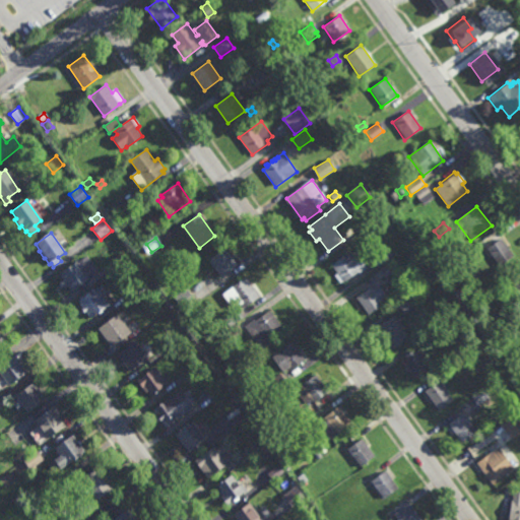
[(136,248),(133,243),(140,239),(143,244),(136,248)]
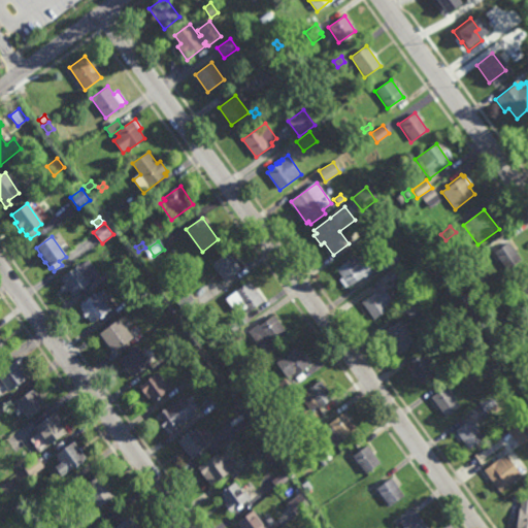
[(506,271),(494,254),(508,243),(522,260),(506,271)]
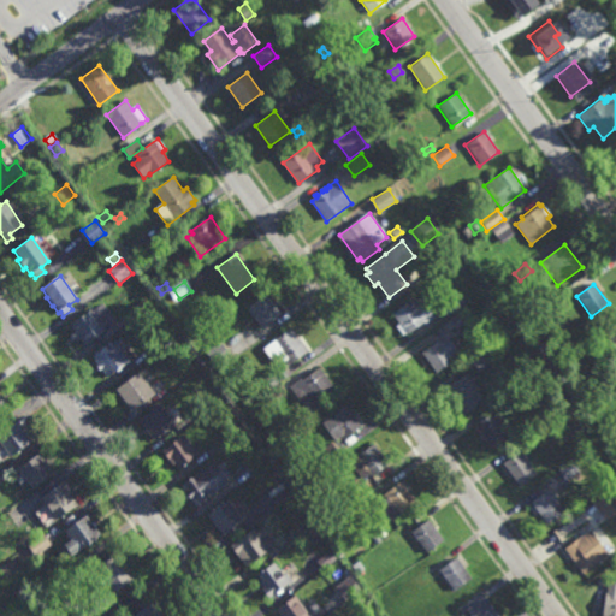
[(465,303),(460,307),(460,308),(445,318),(437,306),(452,295),(452,296),(458,292),(465,303)]
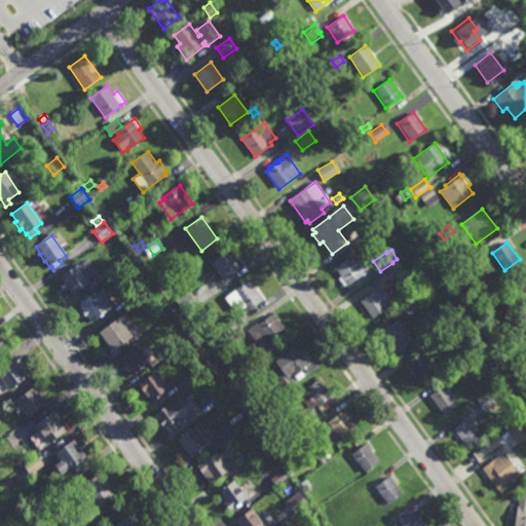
[(225,282),(212,263),(228,252),(240,270),(225,282)]
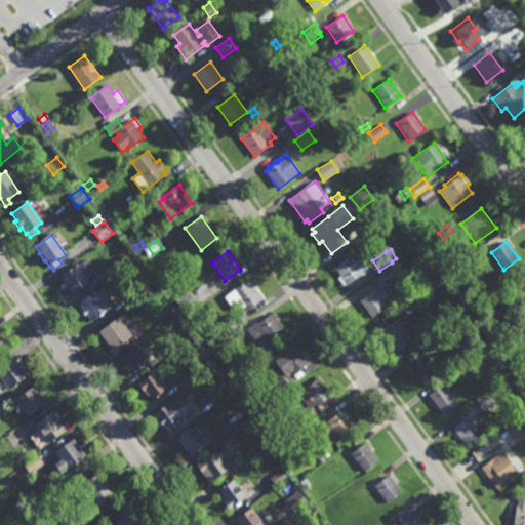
[(118,270),(113,263),(125,255),(129,261),(118,270)]
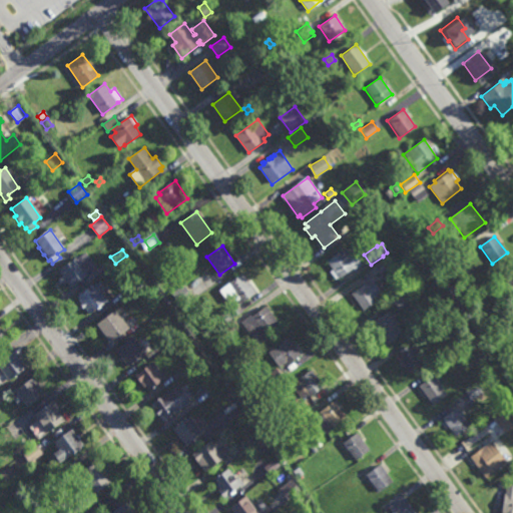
[(356,258),(358,257),(361,261),(359,262),(362,265),(353,271),(353,270),(337,281),(332,273),(334,271),(328,263),(343,251),(344,253),(351,249),(356,258)]
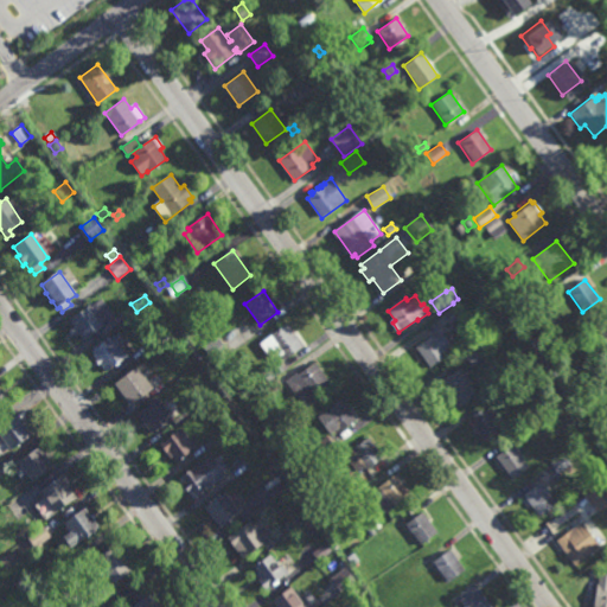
[(115,319),(88,339),(83,342),(68,321),(91,304),(93,305),(101,299),(115,319)]
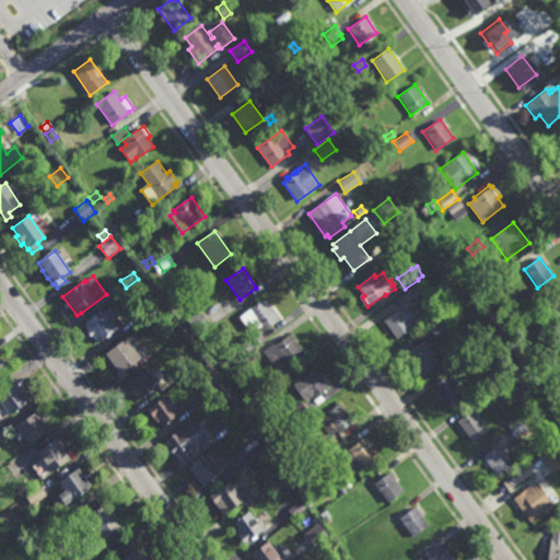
[(415,301),(407,291),(420,282),(428,292),(415,301)]
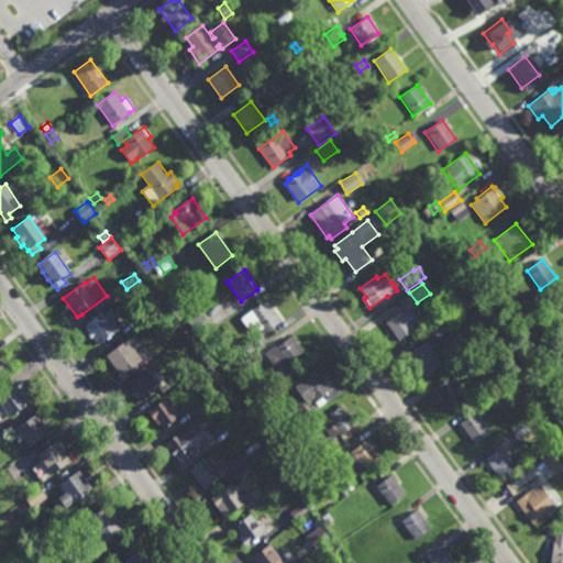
[(562,319),(553,305),(562,298),(562,319)]
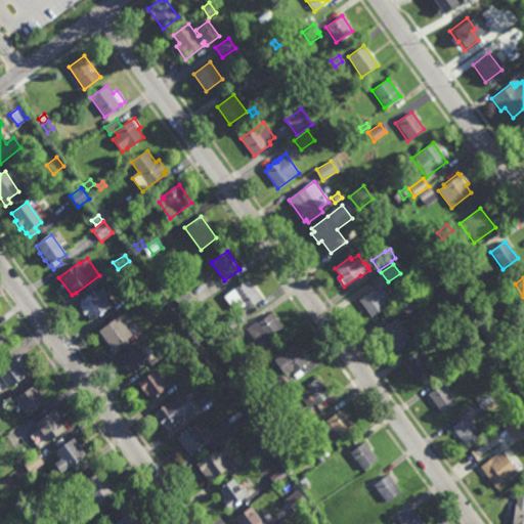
[(247,311),(243,306),(237,310),(226,296),(249,279),(263,300),(247,311)]
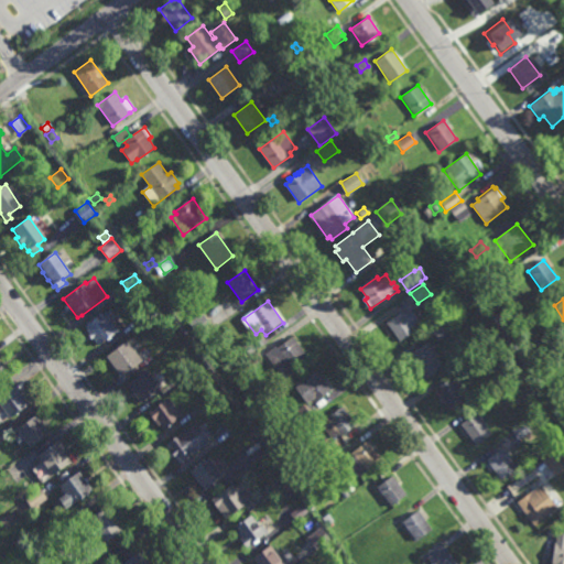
[(151,317),(145,308),(154,303),(160,311),(151,317)]
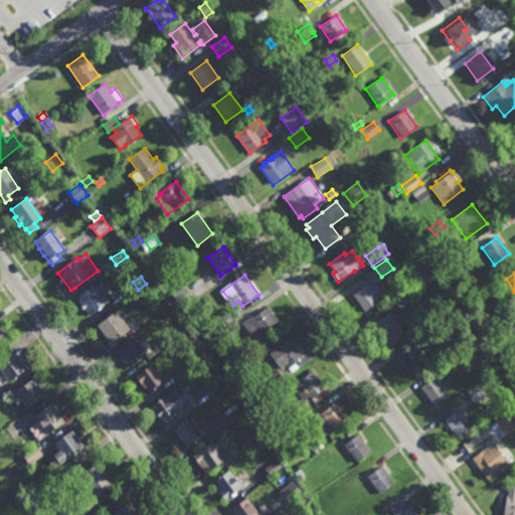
[(108,292),(103,295),(109,304),(101,309),(102,310),(99,313),(98,312),(90,317),(84,310),(82,311),(80,308),(82,306),(77,299),(80,297),(79,296),(81,294),(82,296),(84,294),(84,293),(88,291),(88,292),(92,290),(91,288),(93,287),(94,289),(102,283),(108,292)]
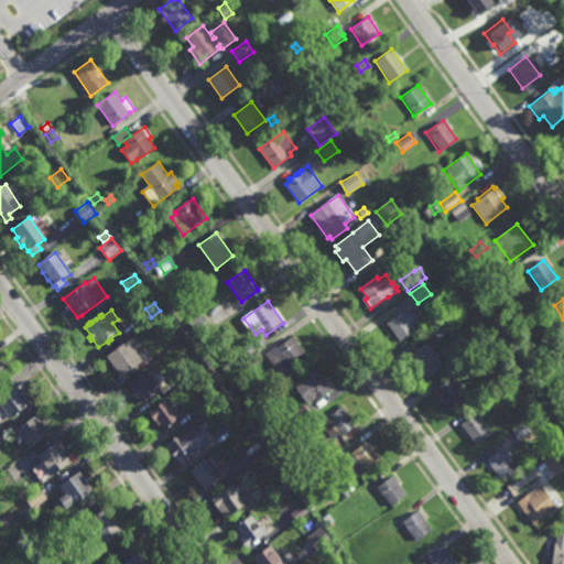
[(418,323),(412,327),(415,332),(399,343),(386,324),(401,313),(402,315),(410,311),(418,323)]
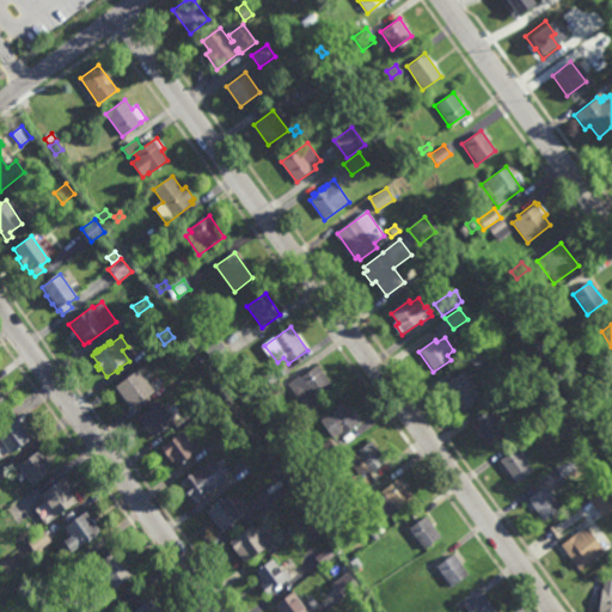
[(216,367),(206,352),(220,341),(231,356),(216,367)]
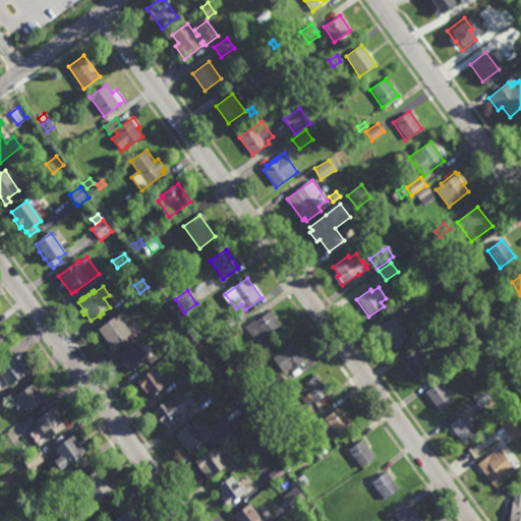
[(459,305),(452,297),(459,291),(466,300),(459,305)]
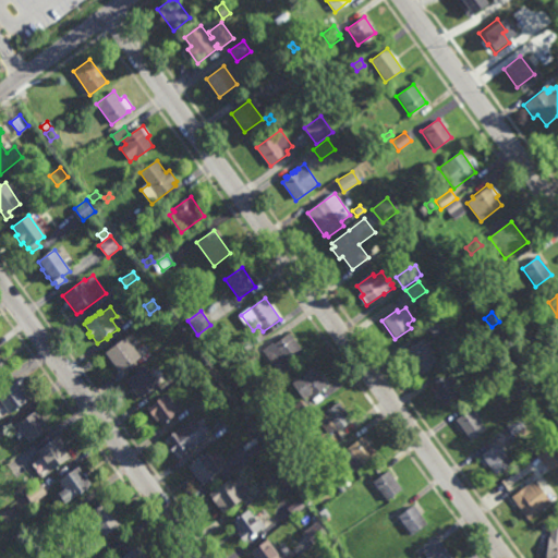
[(433,337),(426,327),(440,317),(447,327),(433,337)]
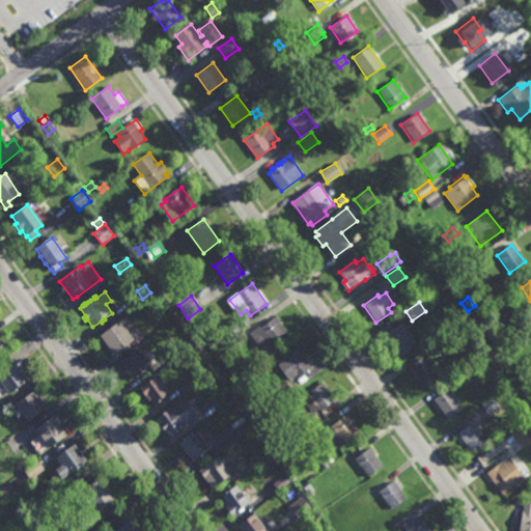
[(235,336),(228,326),(242,315),(249,326),(235,336)]
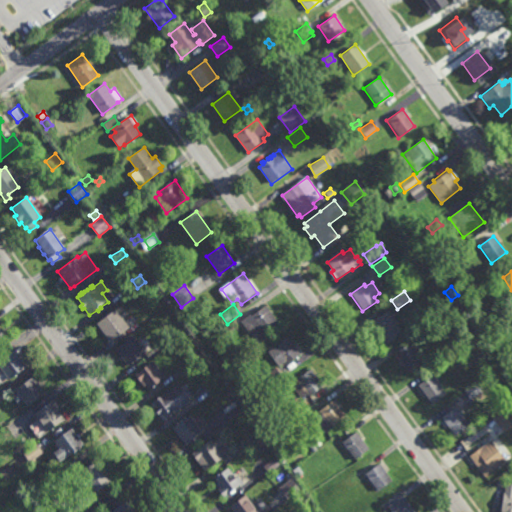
[(279,324),(266,333),(270,337),(258,346),(241,322),(254,313),(255,314),(267,306),(279,324)]
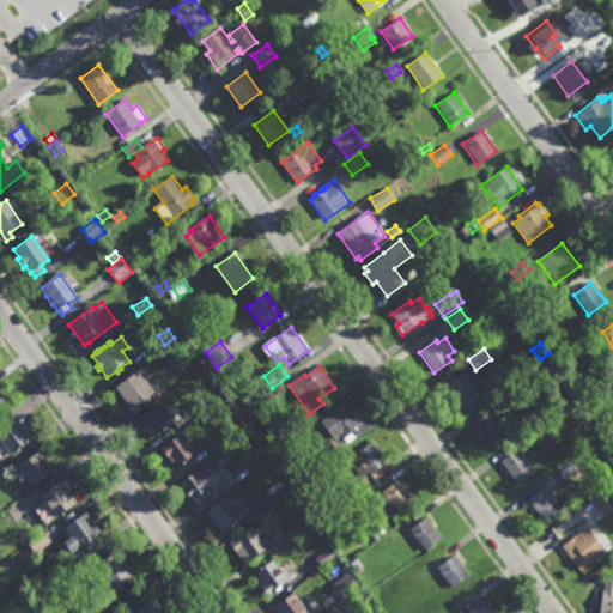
[(144,380),(150,375),(152,378),(146,383),(155,395),(131,412),(115,389),(139,372),(144,380)]
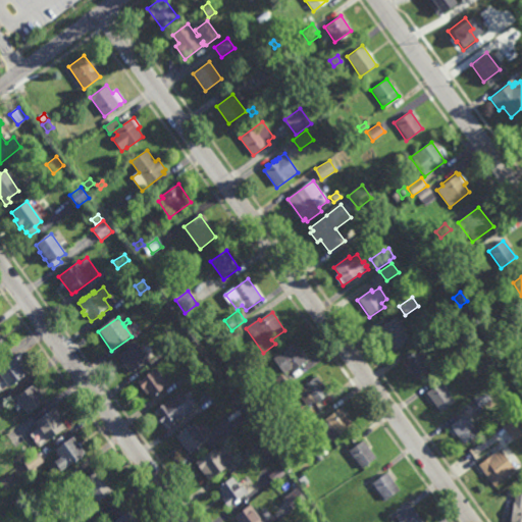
[(393,352),(377,330),(394,318),(409,341),(393,352)]
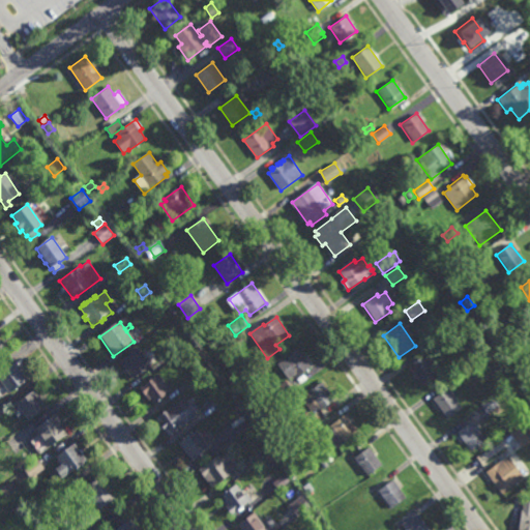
[(142,355),(149,350),(154,359),(148,363),(151,367),(137,377),(138,378),(136,379),(136,378),(133,380),(119,362),(138,349),(142,355)]
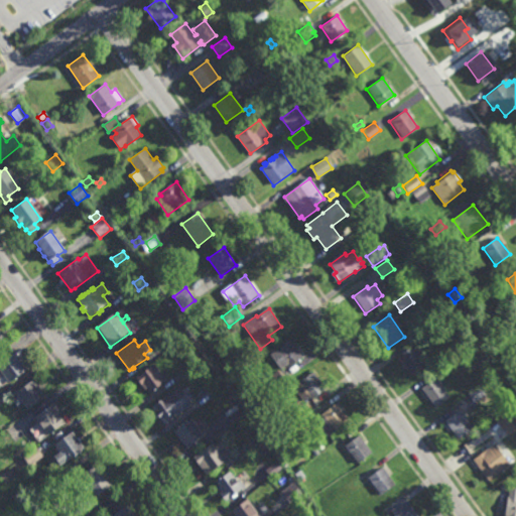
[(297,349),(299,347),(306,357),(289,369),(288,367),(281,371),(271,355),(291,341),(297,349)]
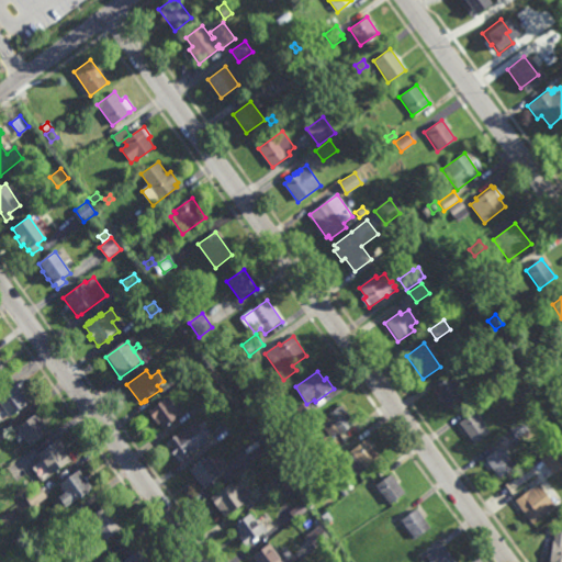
[(448,411),(434,390),(450,378),(465,398),(448,411)]
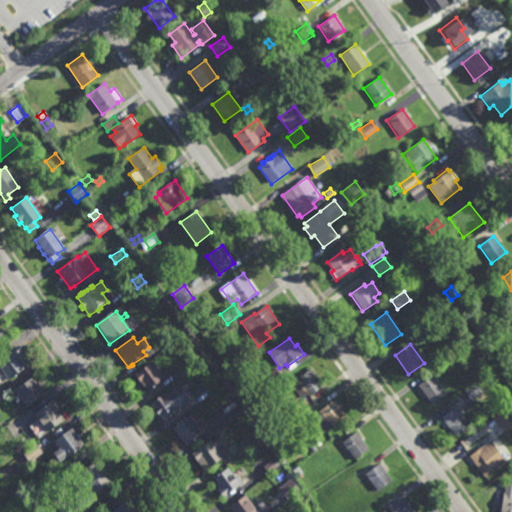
[(26,369),(22,372),(22,373),(21,374),(20,373),(8,382),(7,380),(2,383),(0,380),(0,376),(1,376),(0,374),(0,361),(14,351),(26,369)]
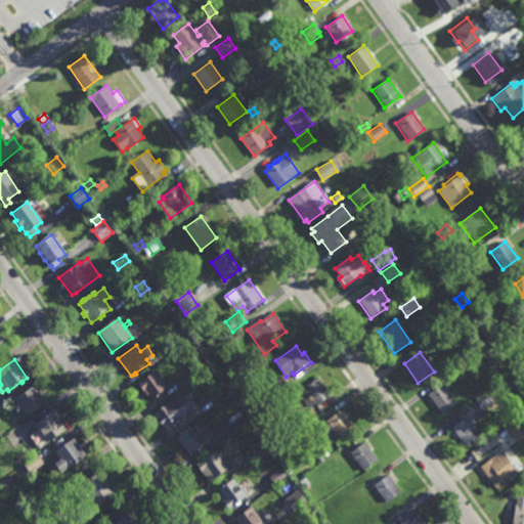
[(198,378),(192,370),(203,362),(208,369),(198,378)]
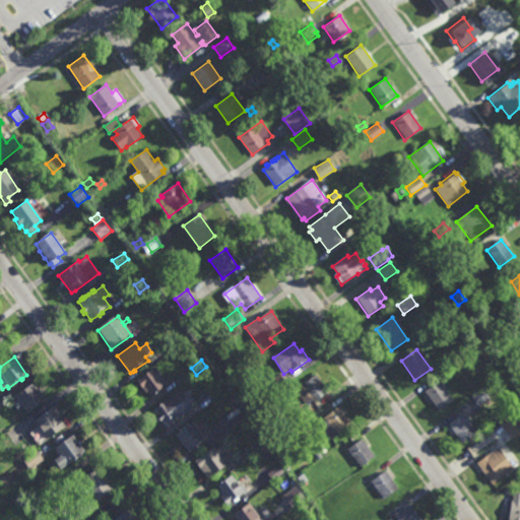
[(165,381),(163,383),(166,388),(156,394),(157,395),(155,397),(154,396),(151,398),(148,393),(146,395),(136,382),(155,369),(165,381)]
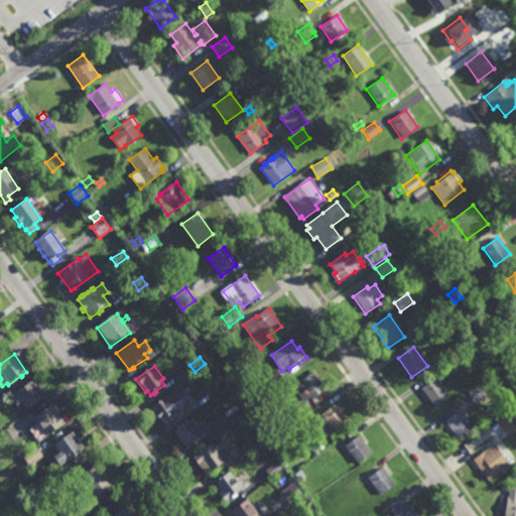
[(226,378),(222,372),(226,368),(231,374),(226,378)]
